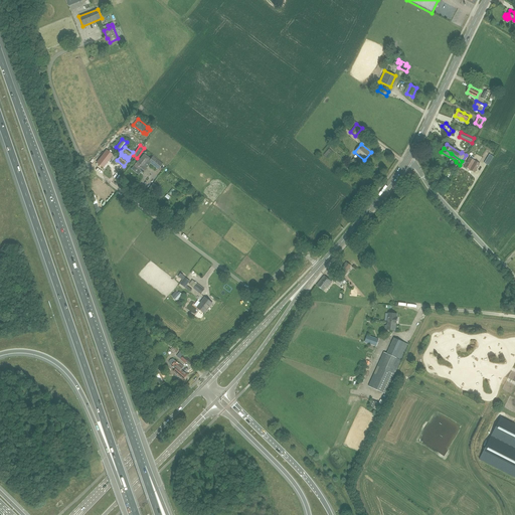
[(329,149),(323,156),(325,158),(331,151),(329,149)]
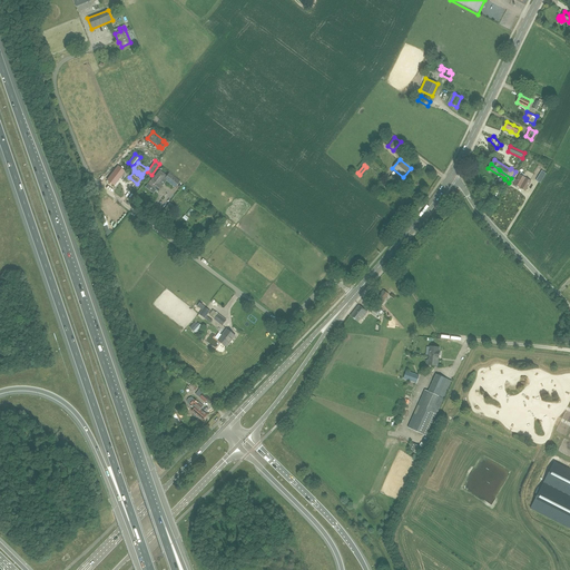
[(115,184),(124,173),(117,167),(109,177),(109,180),(115,184)]
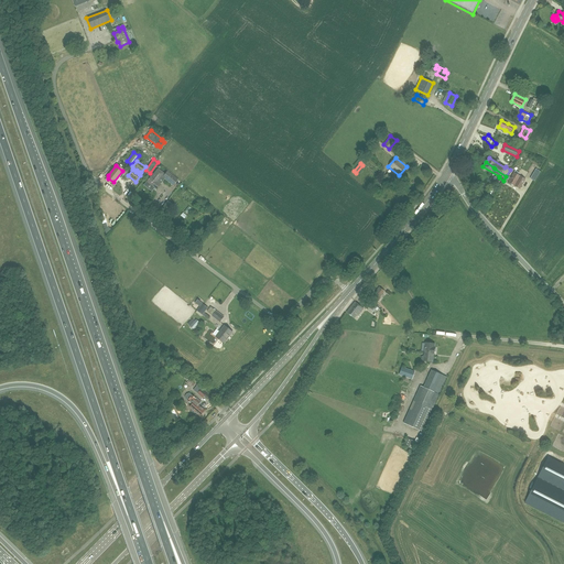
[(540,172),(541,170),(534,165),(532,166),(529,173),(532,175),(530,179),(534,181),(540,172)]
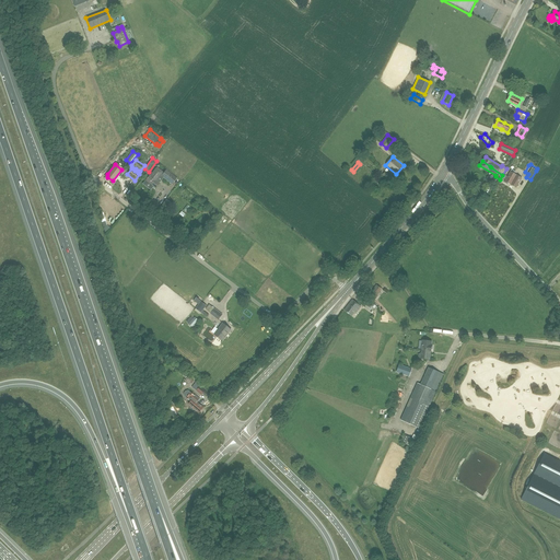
[(155,188),(163,177),(172,184),(176,178),(165,170),(163,173),(156,167),(153,171),(150,175),(146,181),(155,188)]
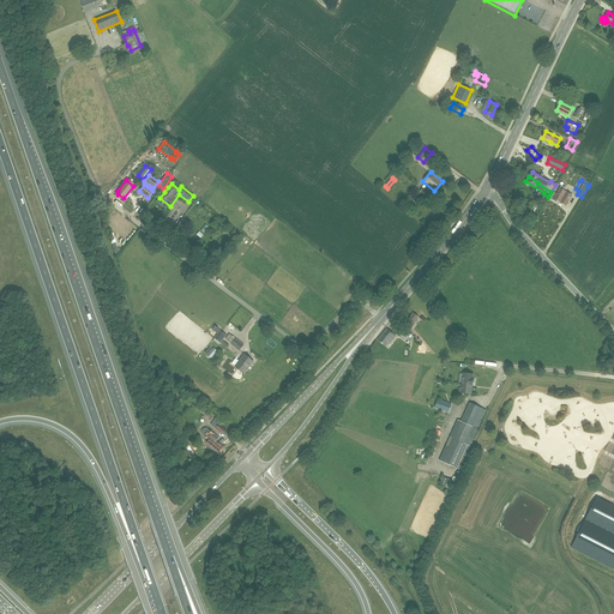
[(561,186),(559,188),(555,193),(554,192),(552,196),(554,197),(553,198),(554,199),(553,200),(557,203),(558,200),(565,205),(572,196),(564,191),(565,188),(561,186)]
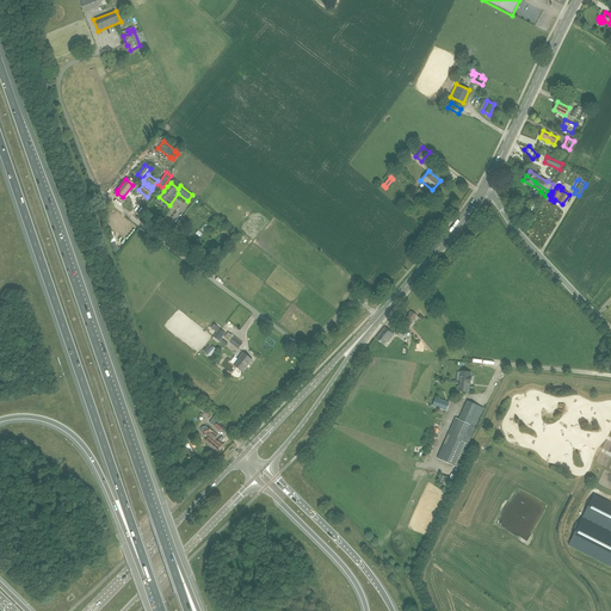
[(177,238),(183,230),(176,224),(170,233),(177,238)]
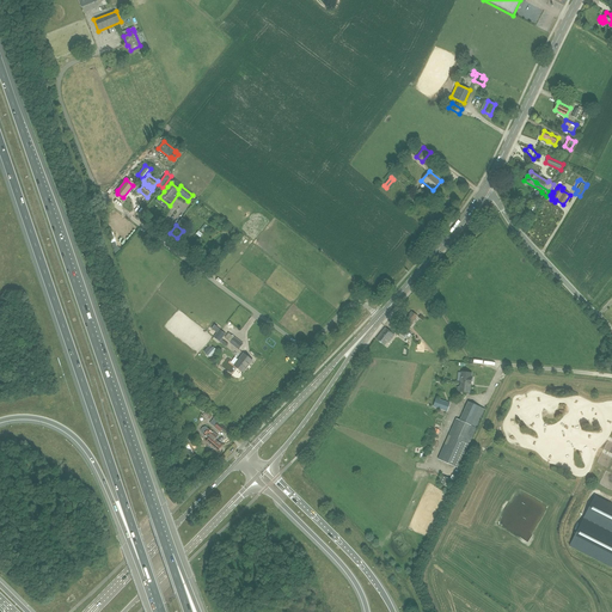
[(412,322),(417,316),(411,311),(407,317),(412,322)]
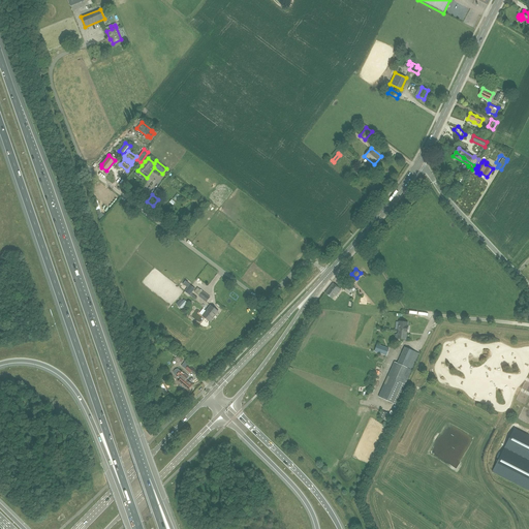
[(336,296),(341,289),(334,283),(325,292),(332,299),(335,294),(336,296)]
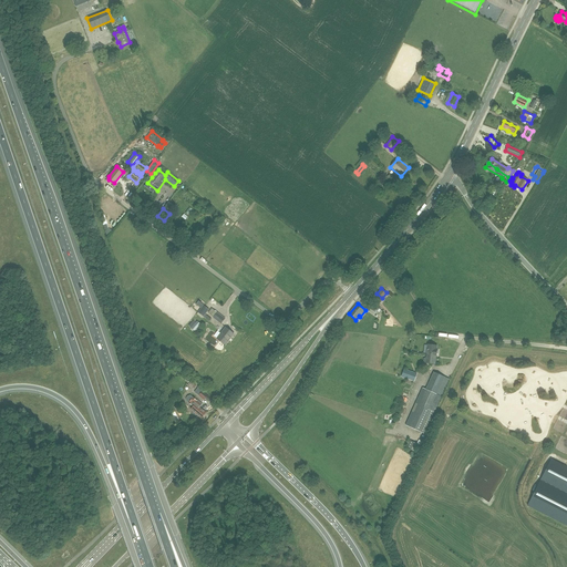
[(366,309),(378,318),(382,311),(378,308),(378,307),(372,303),(370,306),(369,305),(366,309)]
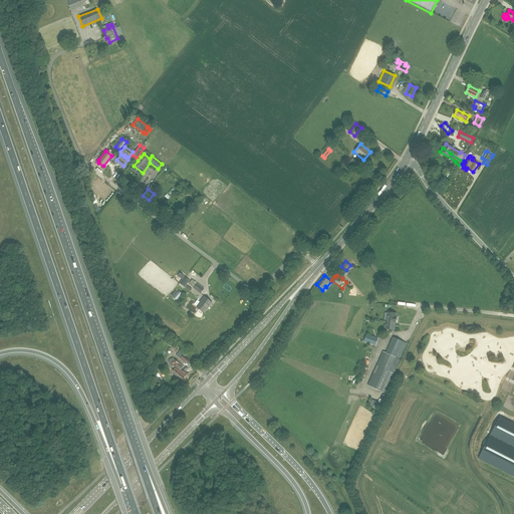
[(185,276),(179,283),(185,287),(186,285),(190,280),(185,276)]
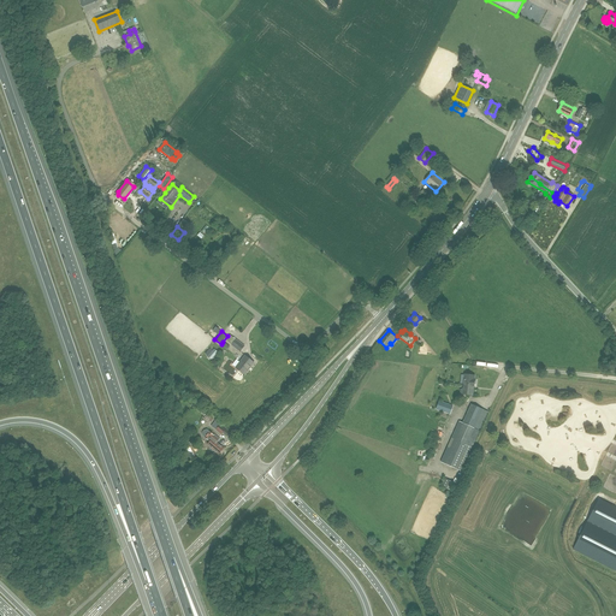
[(244,345),(236,339),(231,345),(240,351),(244,345)]
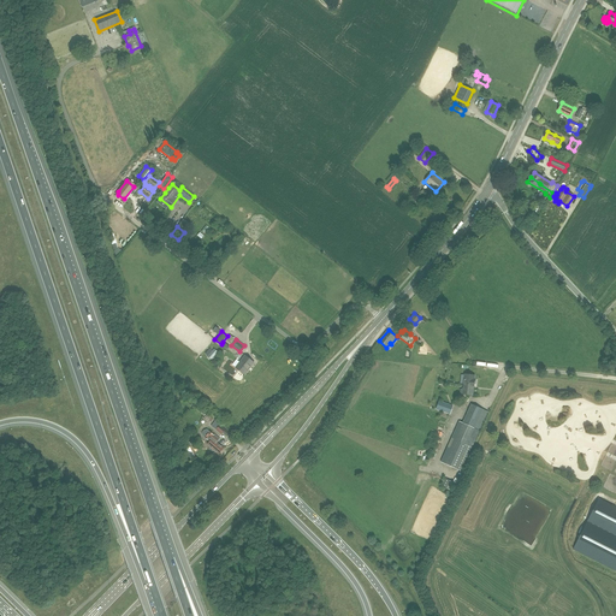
[(208,356),(212,360),(219,353),(214,349),(208,356)]
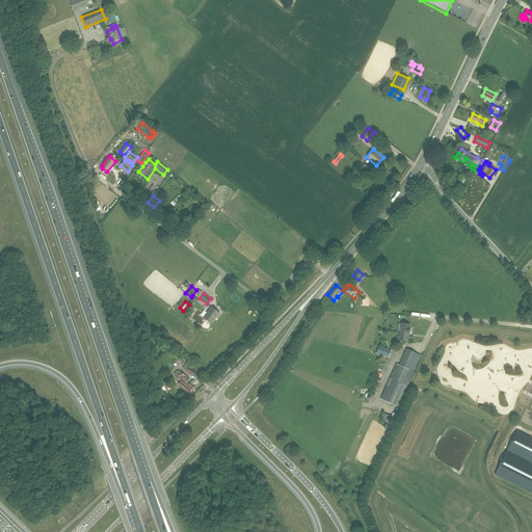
[(212,307),(203,317),(211,324),(219,313),(212,307)]
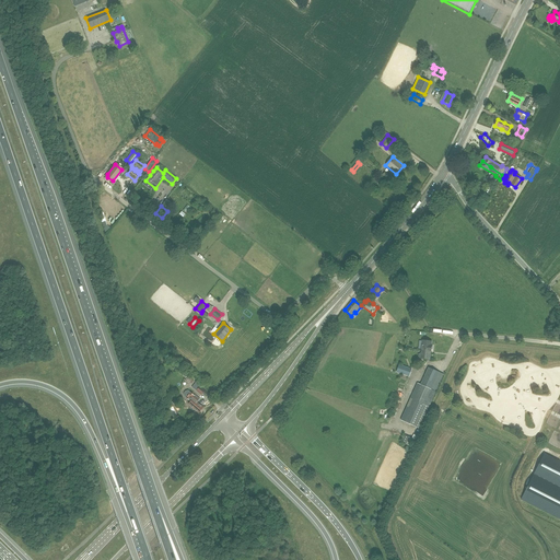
[(429,360),(431,341),(422,340),(420,359),(429,360)]
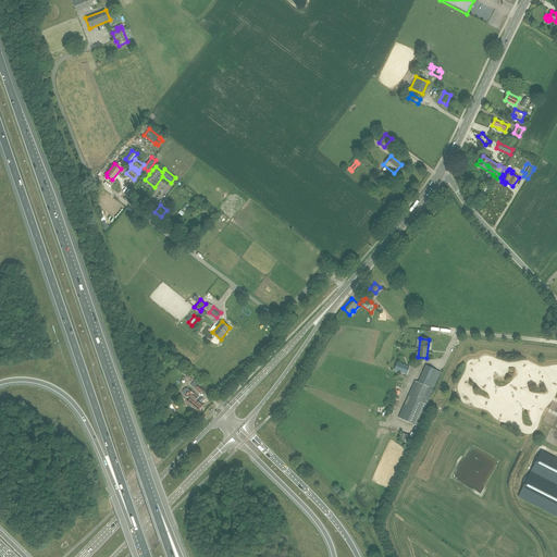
[(410,367),(399,363),(396,370),(399,371),(407,374),(410,367)]
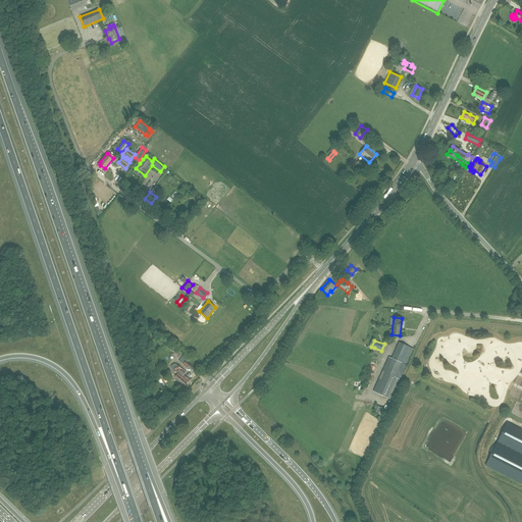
[(399,343),(392,358),(376,394),(390,400),(413,350),(409,348),(399,343)]
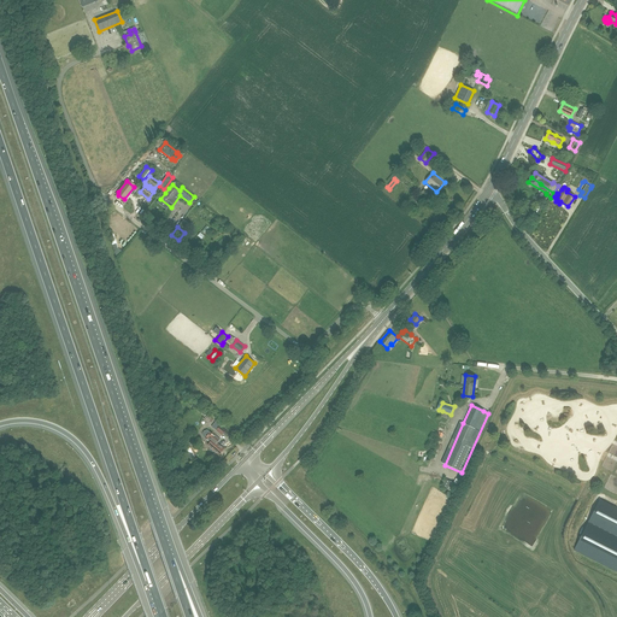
[(204,419),(210,424),(213,419),(207,415),(204,419)]
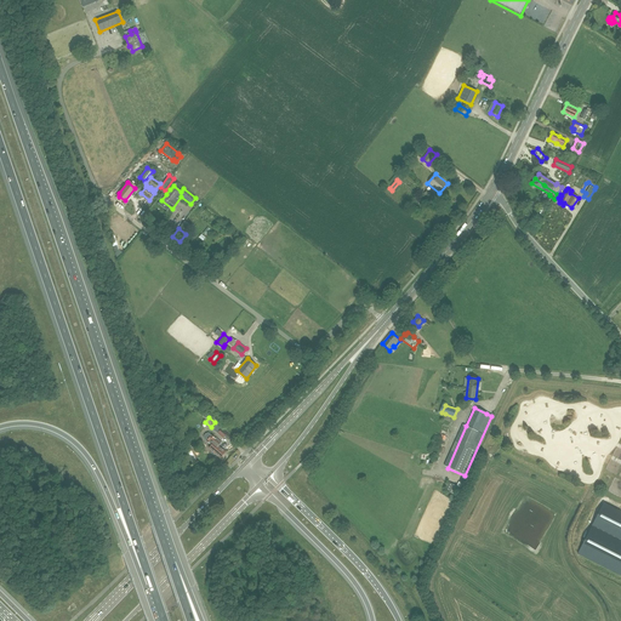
[(232,437),(222,428),(217,433),(223,438),(224,437),(228,440),(232,437)]
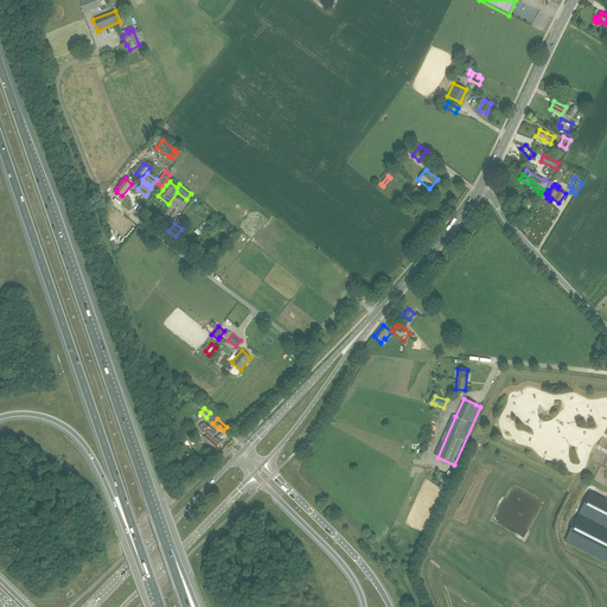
[(221,442),(213,436),(217,433),(211,428),(211,429),(206,425),(206,426),(204,423),(202,425),(199,426),(199,429),(202,430),(206,435),(209,436),(205,439),(209,442),(216,448),(221,442)]
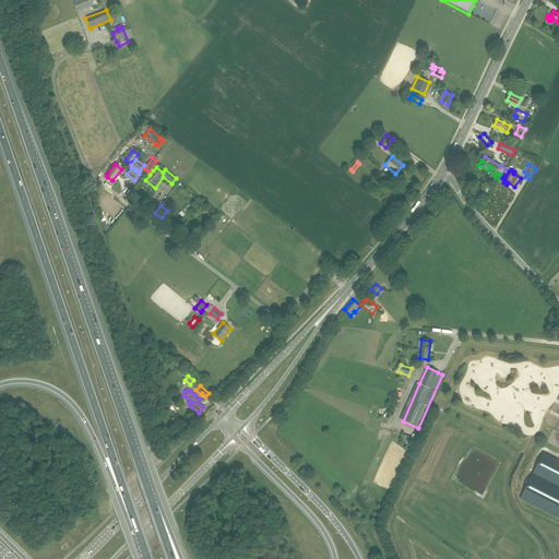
[(400,441),(411,445),(414,438),(403,433),(400,441)]
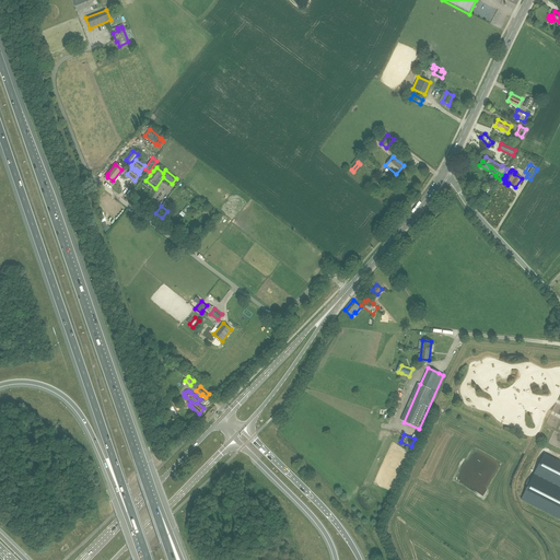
[(559,518),(559,461),(544,454),(521,499),(559,518)]
